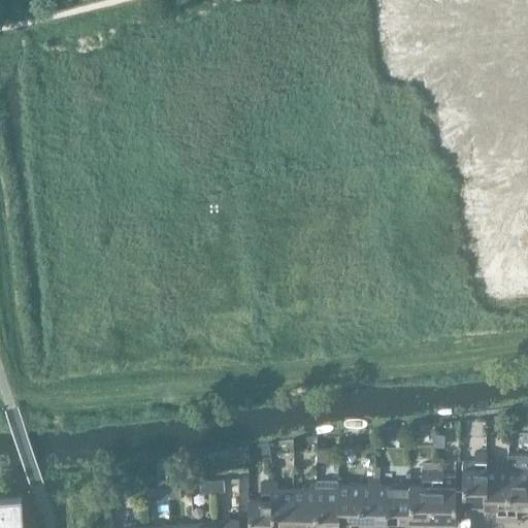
[(471,502),(484,503),(485,467),(486,452),(474,452),(474,462),(462,461),(461,507),(471,508),(471,502)]
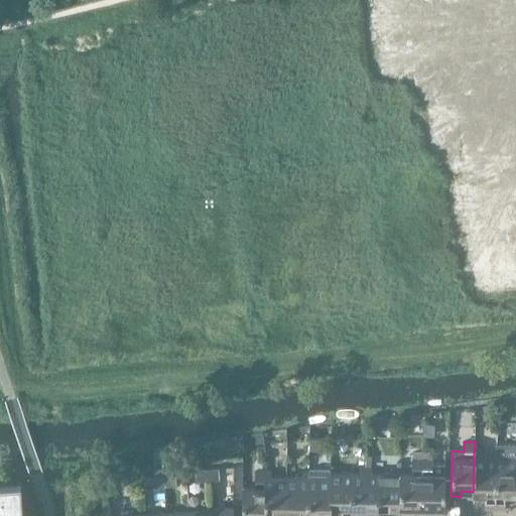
[(515,443),(495,444),(495,453),(494,508),(504,508),(504,492),(515,492),(515,443)]
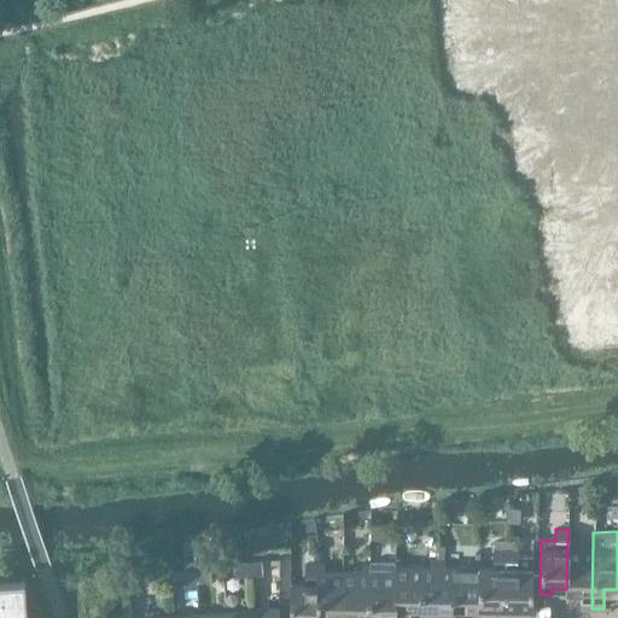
[(505,608),(506,549),(506,542),(494,541),(494,549),(493,567),(479,567),(477,608),(477,614),(490,614),(490,608),(505,608)]
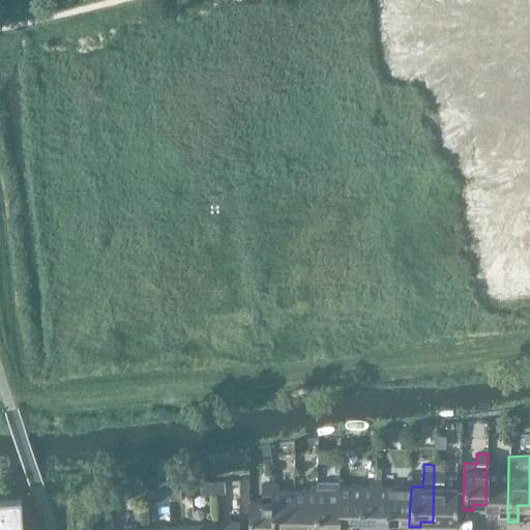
[(502,470),(487,469),(486,505),(498,505),(498,521),(507,522),(508,465),(502,464),(502,470)]
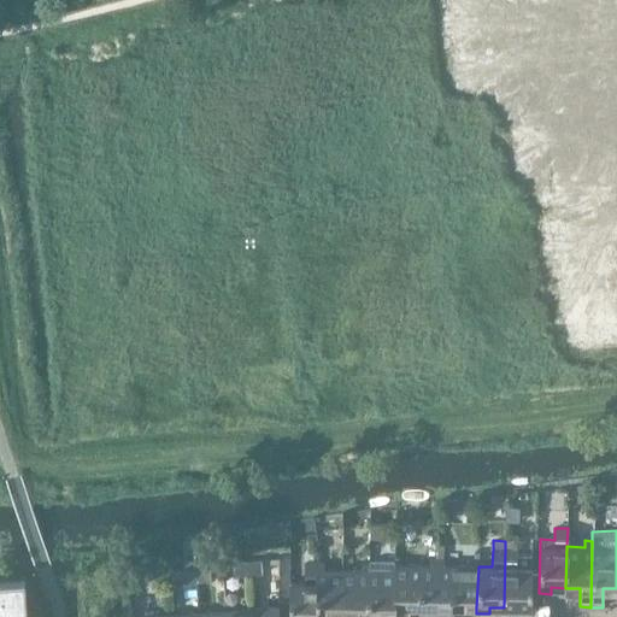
[(516,541),(505,541),(505,548),(504,607),(517,609),(517,615),(530,615),(530,568),(530,554),(516,554),(516,548),(516,541)]
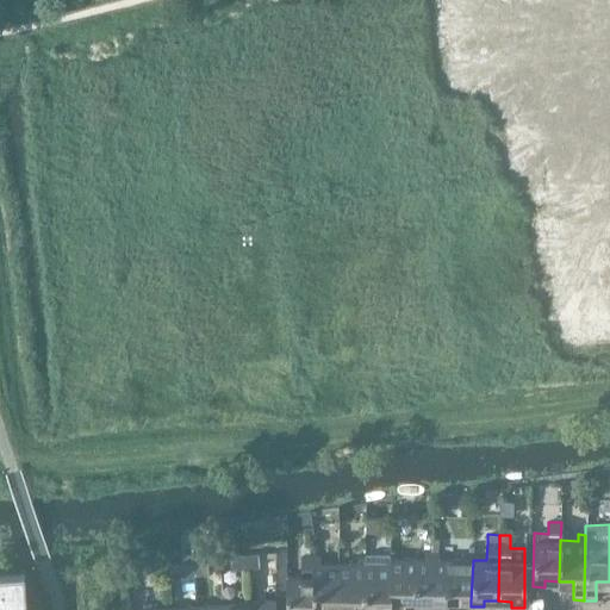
[(388,565),(390,599),(403,599),(403,609),(430,609),(431,553),(424,553),(424,559),(390,559),(388,559),(388,565)]
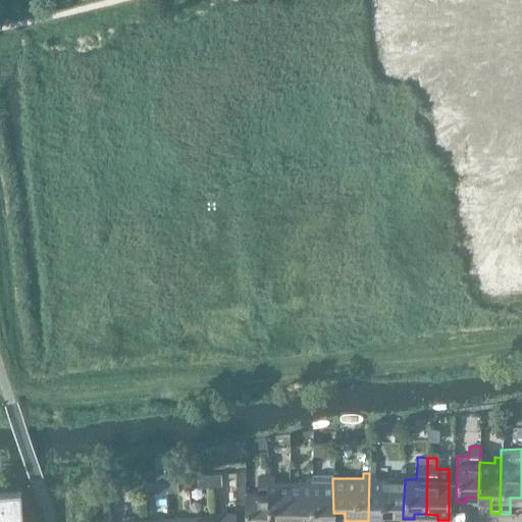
[(375,473),(369,473),(368,521),(392,521),(392,514),(403,514),(405,479),(375,478),(375,473)]
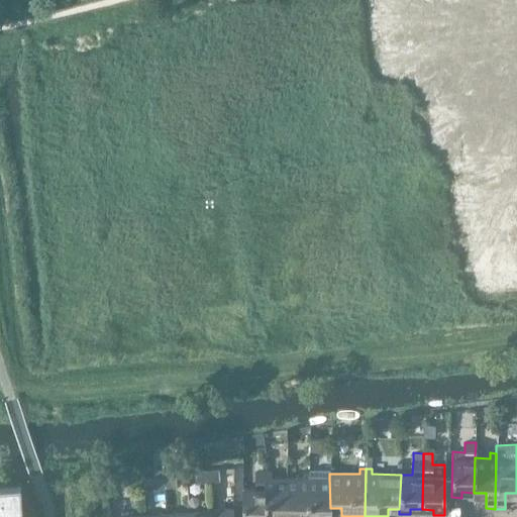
[(219,470),(207,471),(208,482),(220,482),(219,470)]
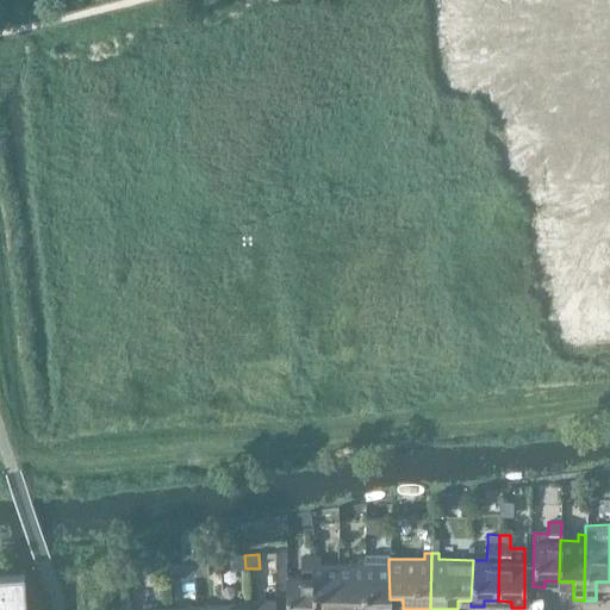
[(390,605),(390,599),(388,565),(388,559),(390,559),(390,554),(365,554),(363,558),(362,609),(374,609),(375,605),(390,605)]
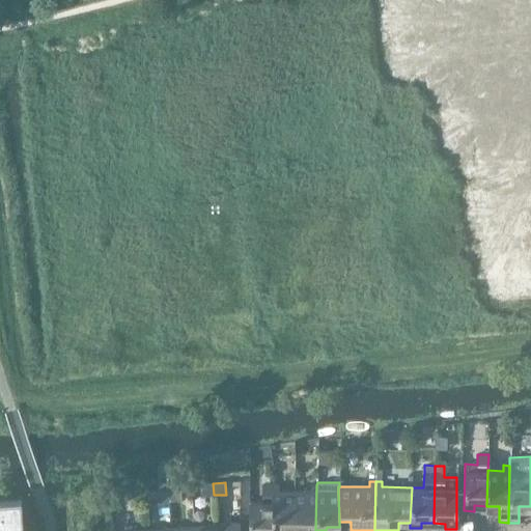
[(214,495),(213,483),(201,483),(201,496),(214,495)]
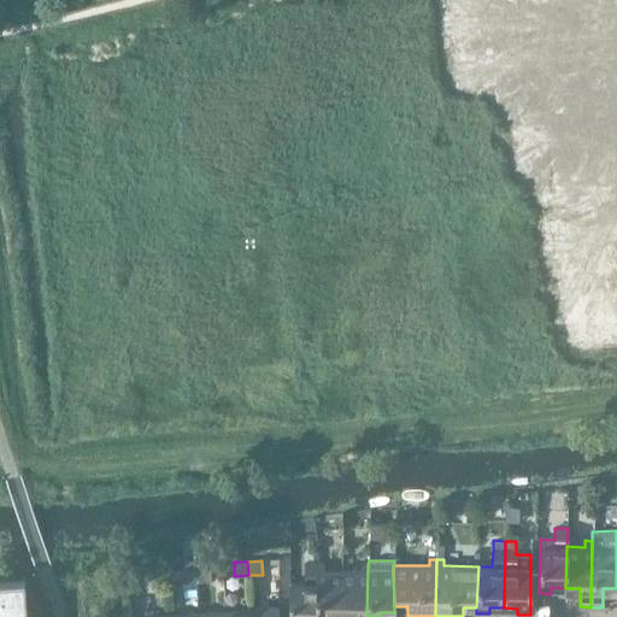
[(315,616),(316,563),(305,563),(304,582),(289,581),(288,616),(315,616)]
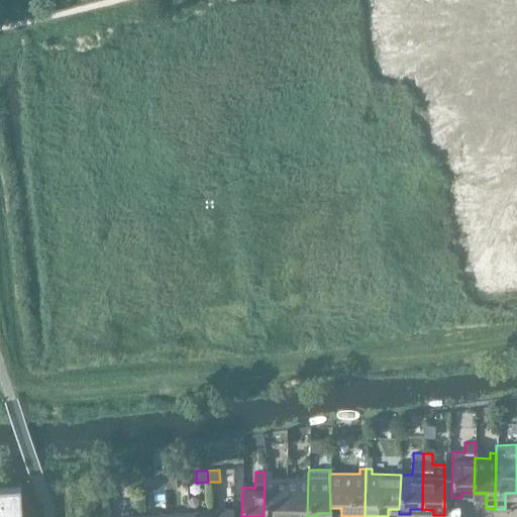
[(265,472),(264,516),(274,516),(274,512),(286,512),(287,478),(271,478),(271,472),(265,472)]
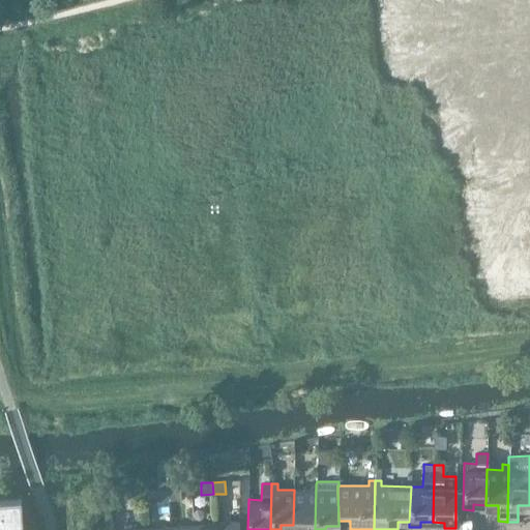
[(311,490),(294,490),(293,525),(305,525),(305,529),(315,529),(316,484),(311,484),(311,490)]
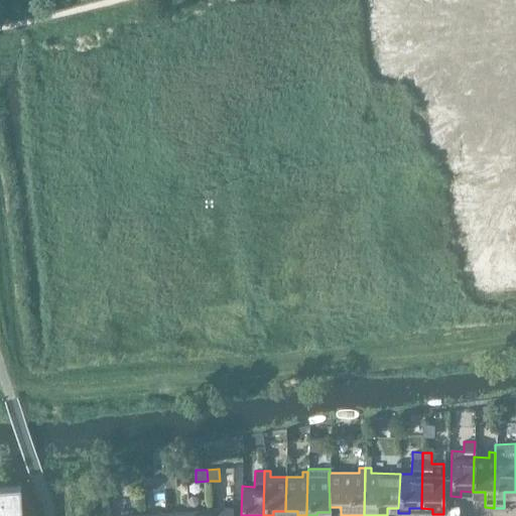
[(174,475),(164,476),(164,487),(175,486),(174,475)]
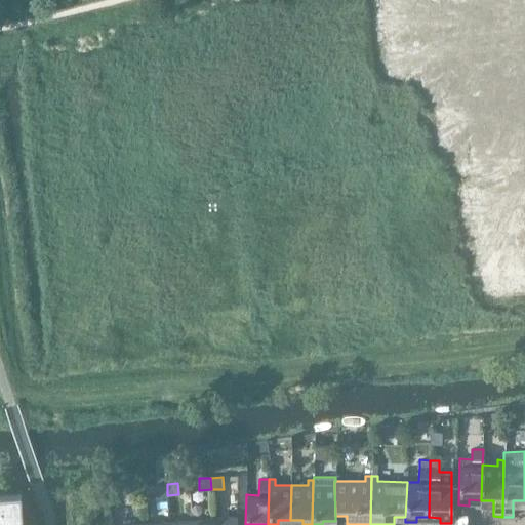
[(167,484),(155,485),(156,496),(167,495),(167,484)]
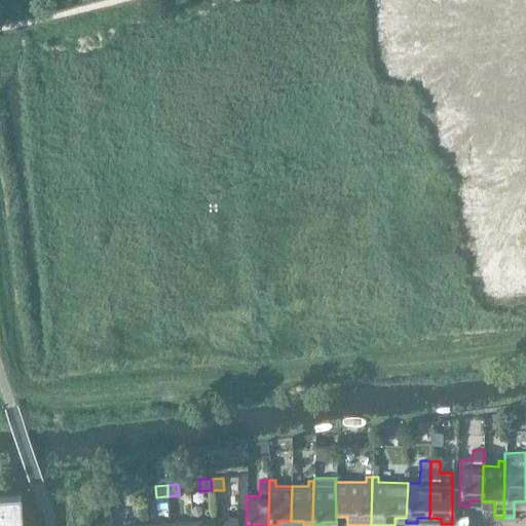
[(0,525),(23,525),(21,495),(0,496),(0,525)]
